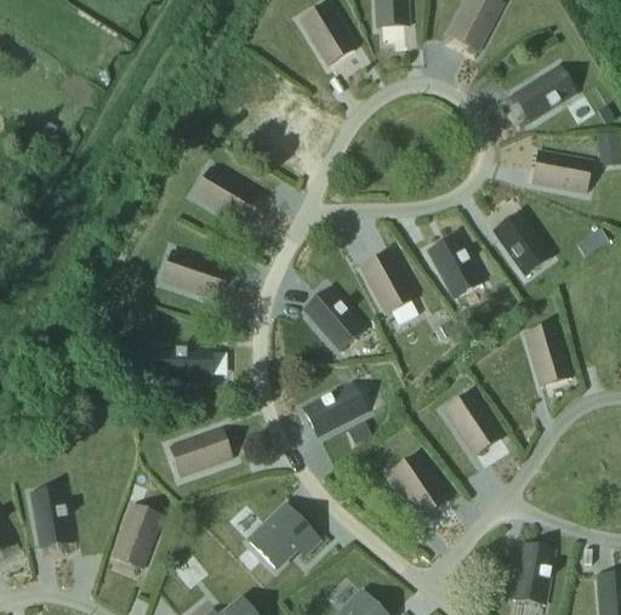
[(298,16),(328,63),(355,47),(328,0),(324,0),(298,16)]
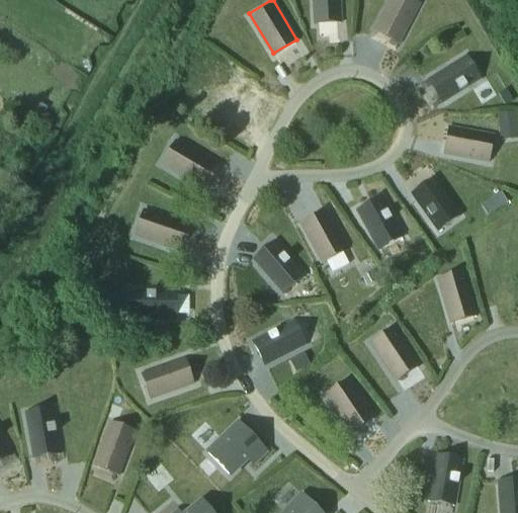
[(313,0),(315,21),(341,19),(339,0),(313,0)]
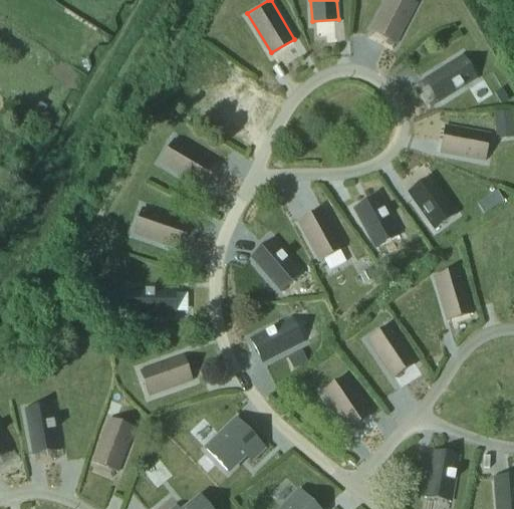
[(386,0),(371,28),(395,40),(417,0),(386,0)]
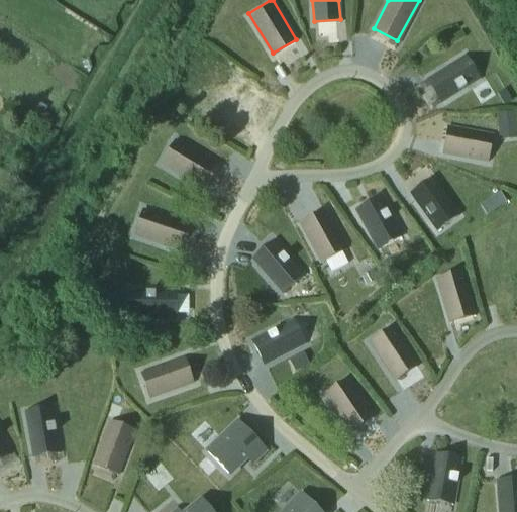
[(466,53),(426,77),(440,99),(480,75),(466,53)]
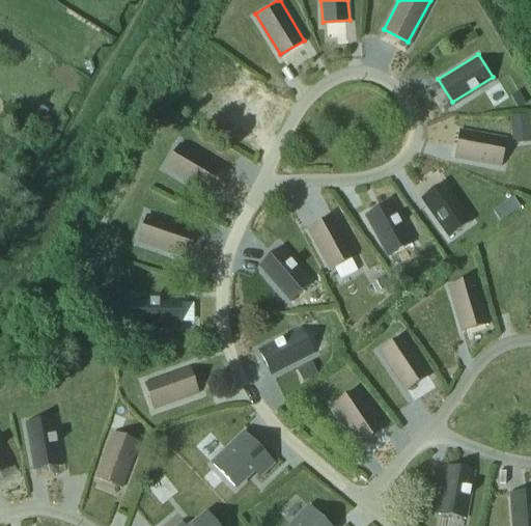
[(49,107),(42,102),(36,109),(45,114),(49,107)]
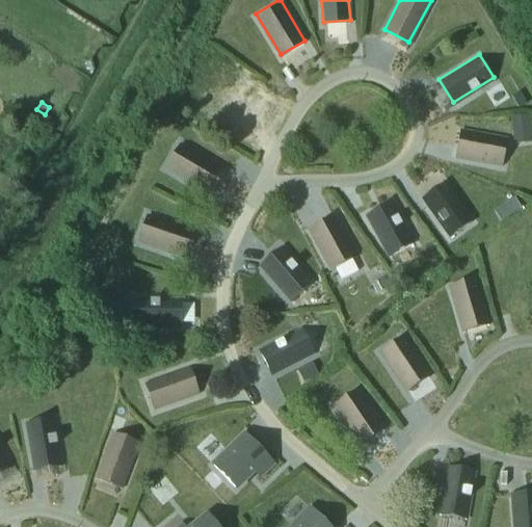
[(511,112),(513,130),(531,128),(530,110),(511,112)]
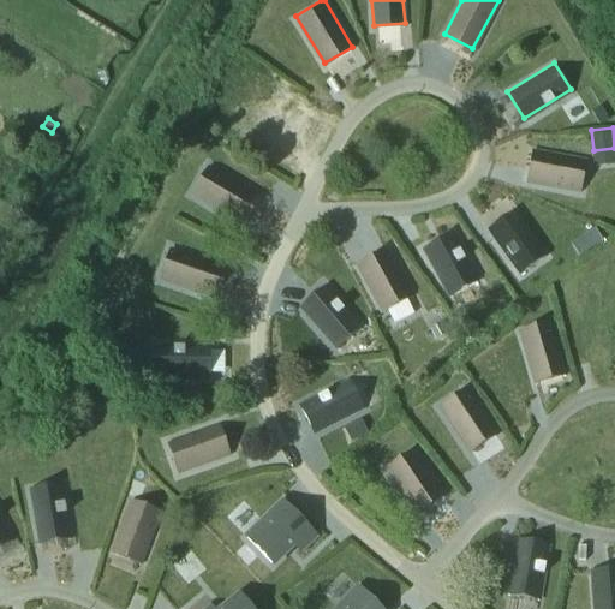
[(526,178),(581,189),(586,157),(532,147),(526,178)]
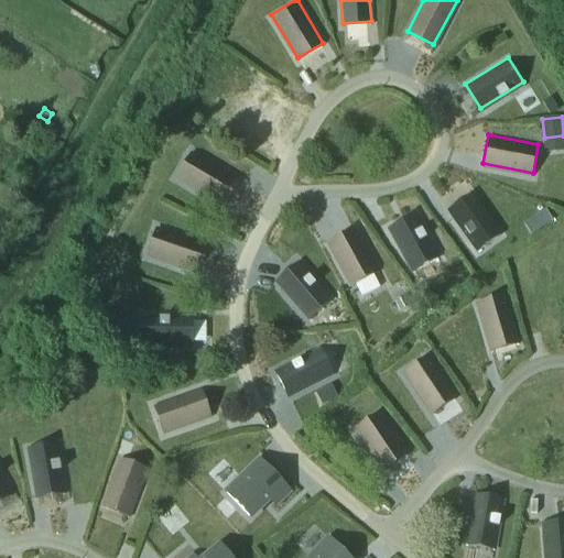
[(176,174),(219,200),(235,175),(191,150),(176,174)]
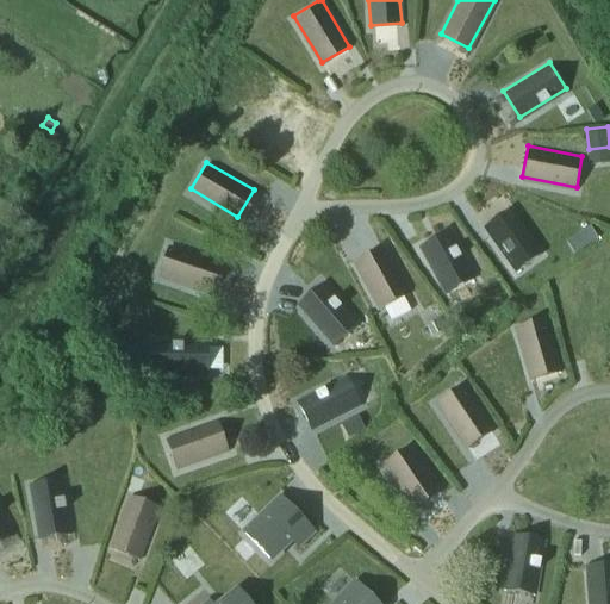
[(485,224),(516,268),(542,250),(510,206),(485,224)]
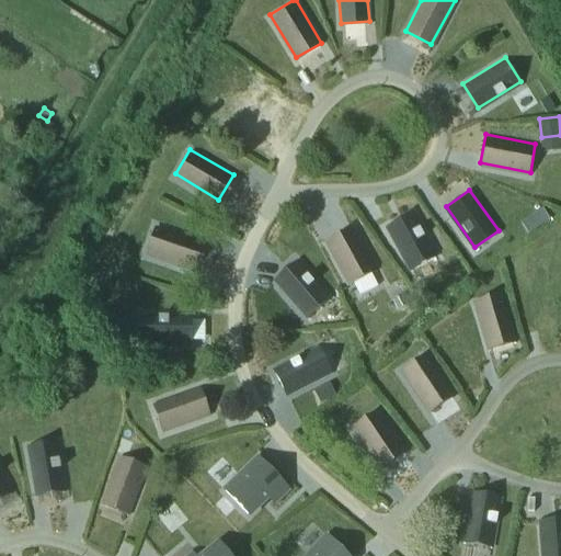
[(542,205),(528,213),(536,225),(550,216),(542,205)]
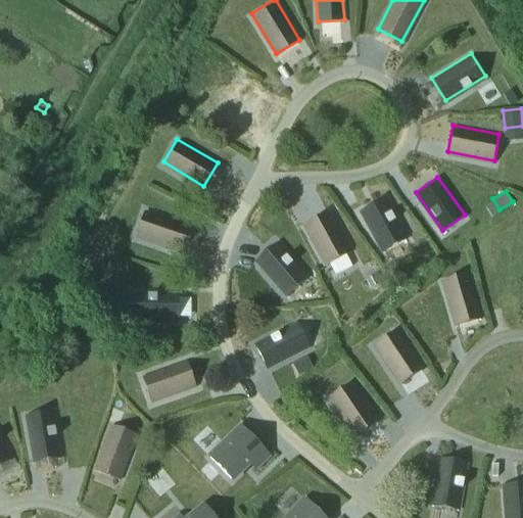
[(382,249),(406,237),(383,195),(360,208),(382,249)]
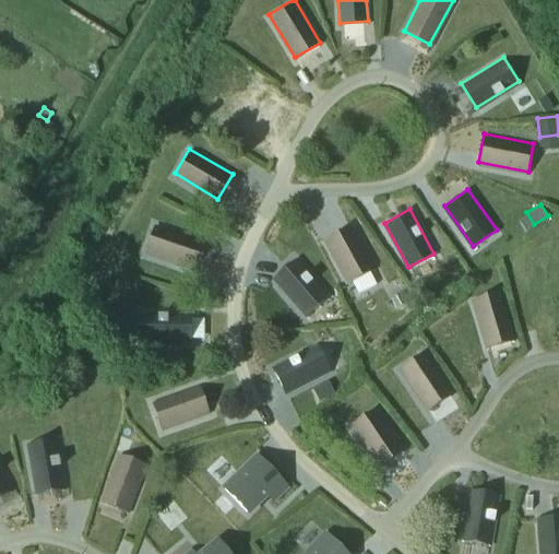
[(193,267),(203,239),(156,223),(146,250),(193,267)]
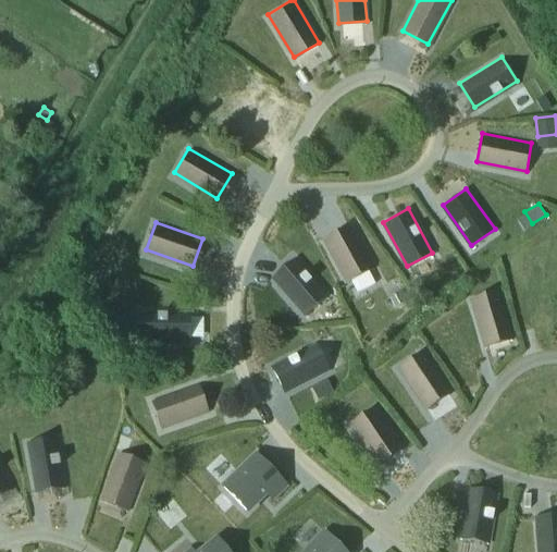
[(323,236),(347,280),(372,267),(348,222),(323,236)]
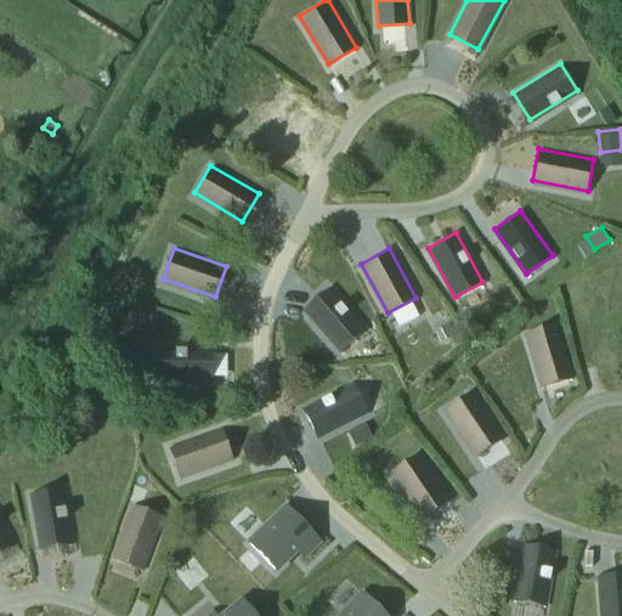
[(305,309),(341,351),(366,329),(329,287),(305,309)]
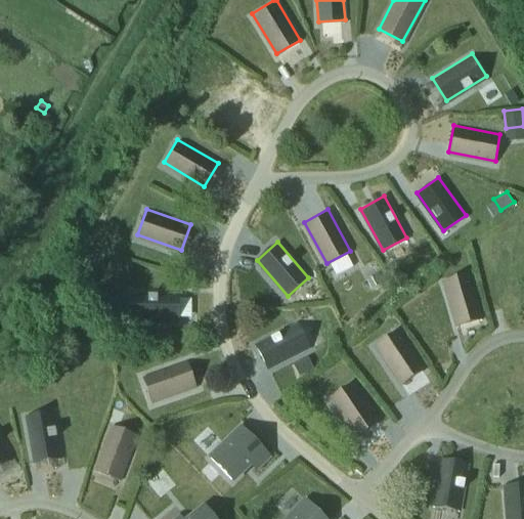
[(376,271),(366,275),(370,285),(380,279),(376,271)]
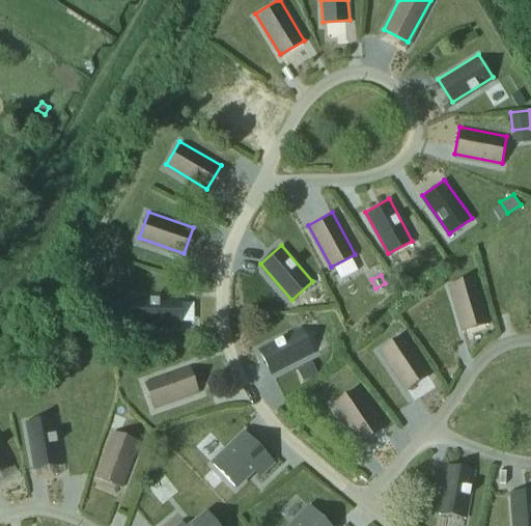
[(463,329),(488,322),(475,276),(449,283),(463,329)]
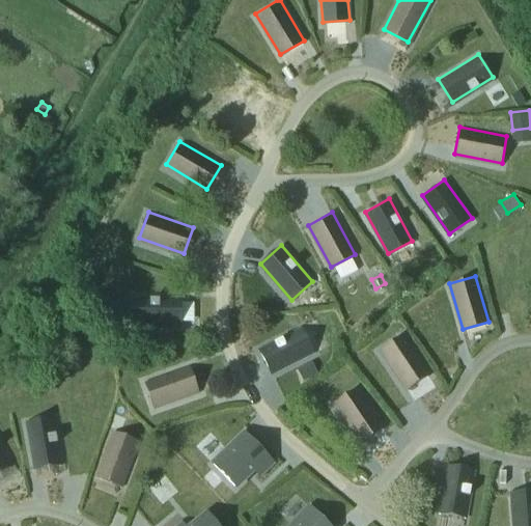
[(134,323),(182,323),(182,296),(134,296),(134,323)]
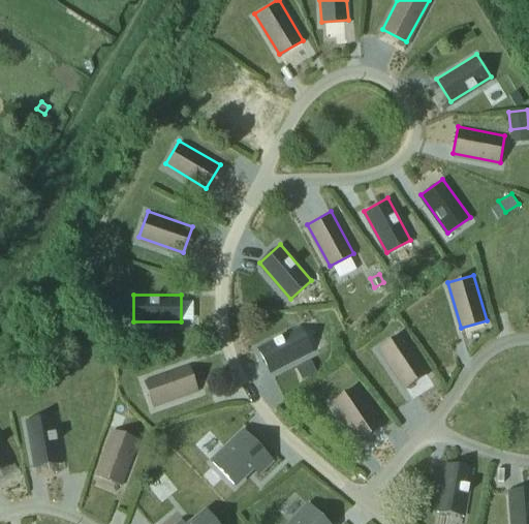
[(257,346),(270,371),(312,349),(300,325),(257,346)]
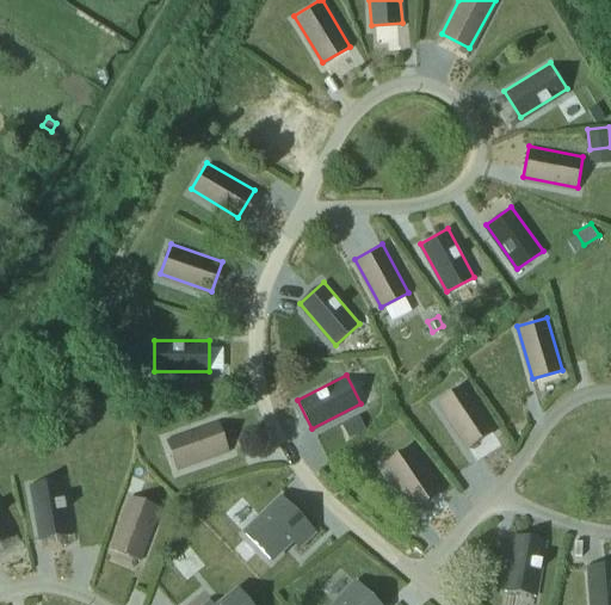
[(468,446),(494,428),(464,383),(437,400),(468,446)]
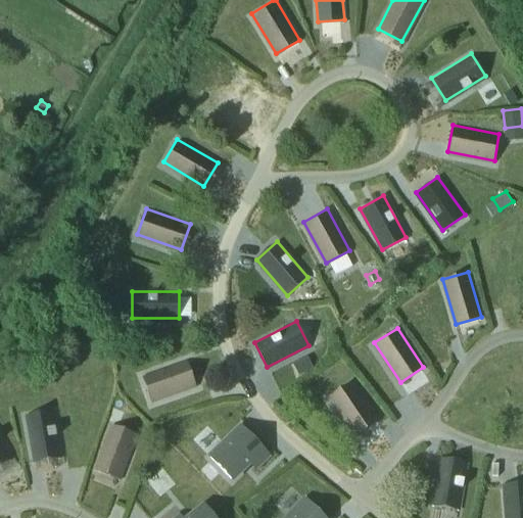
[(196,383),(187,359),(143,374),(152,399),(196,383)]
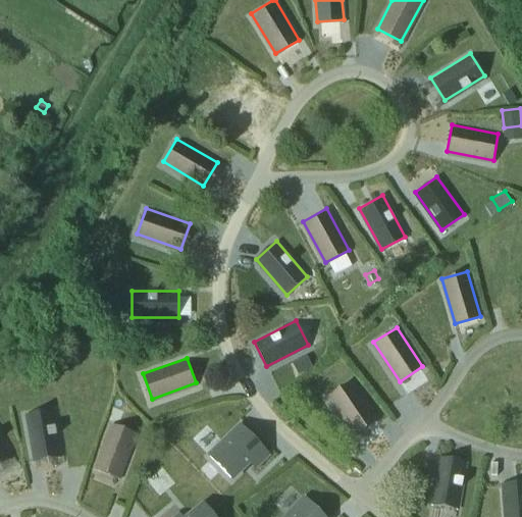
[(355,433),(377,418),(351,379),(328,395),(355,433)]
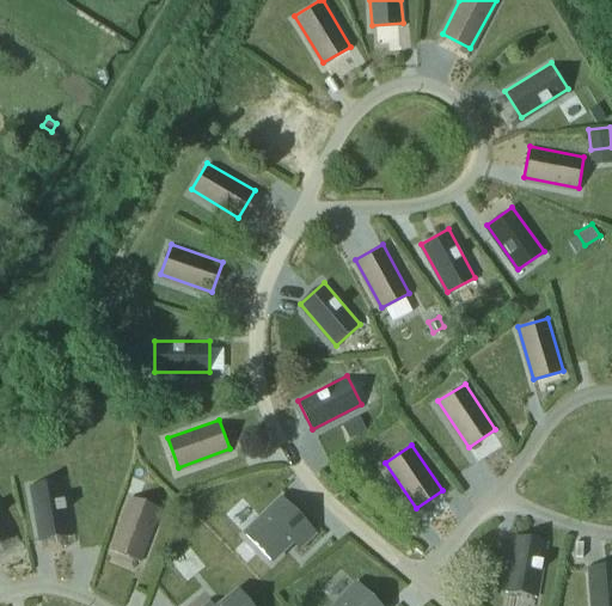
[(40,538),(71,532),(61,478),(31,484),(40,538)]
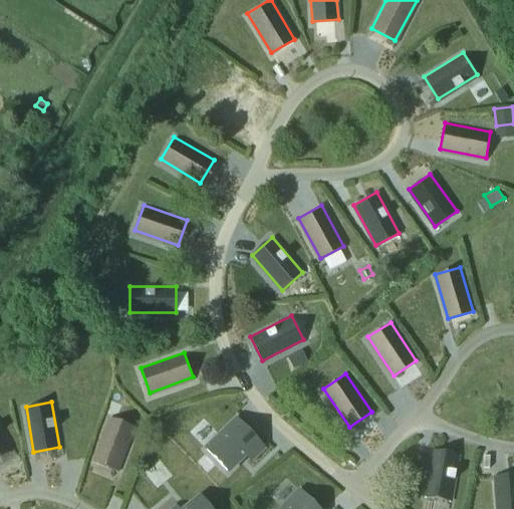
[(263,443),(237,416),(206,446),(227,468),(251,445),(255,450),(263,443)]
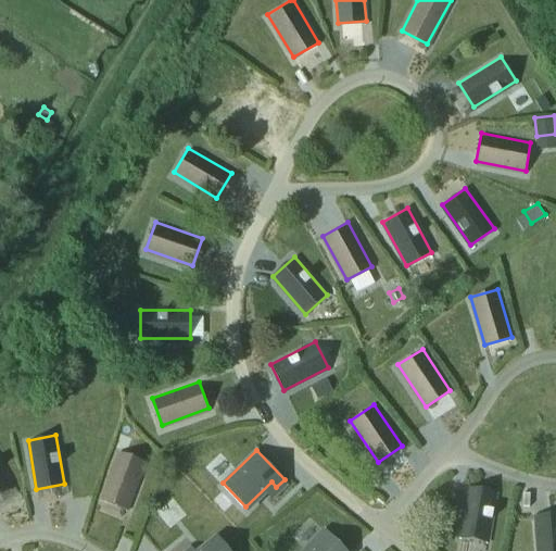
[(100,498),(127,508),(144,461),(118,451),(100,498)]
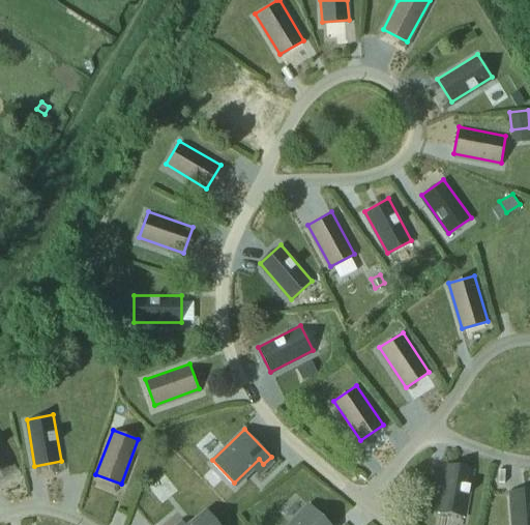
[(0,469),(10,463),(0,444),(0,469)]
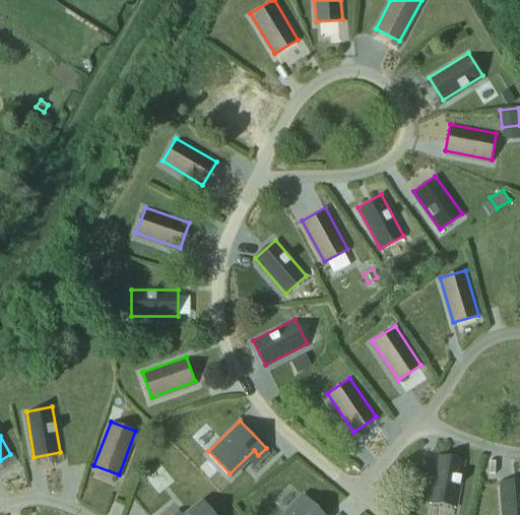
[(437,454),(429,500),(455,504),(463,458),(437,454)]
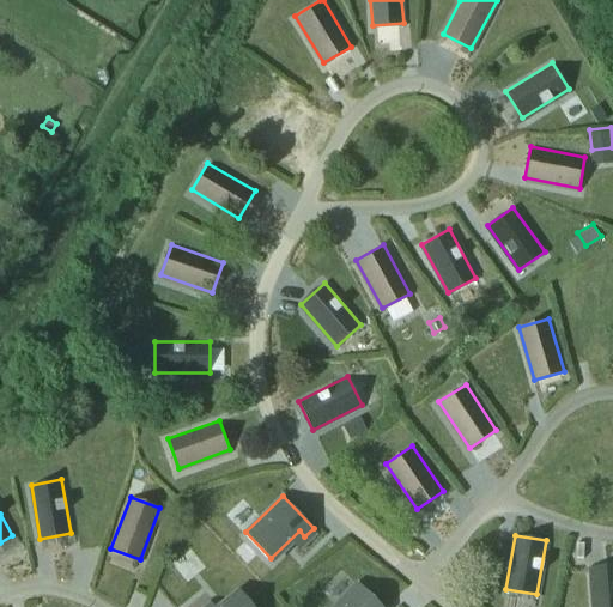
[(612,606),(612,564),(589,566),(592,606),(612,606)]
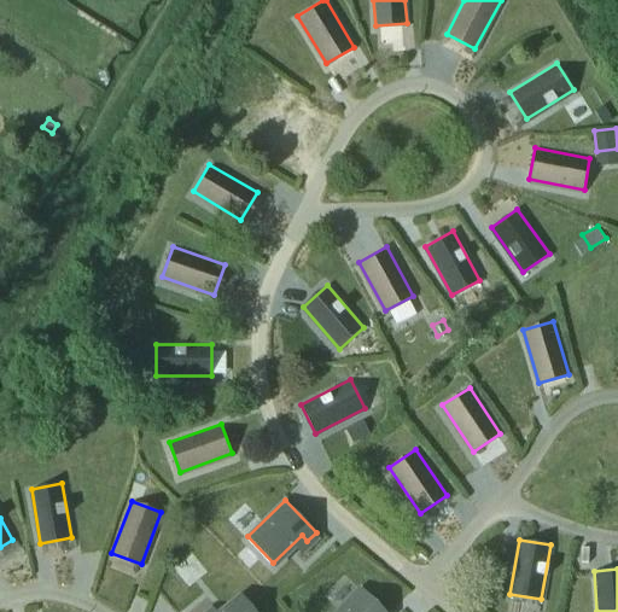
[(385,611),(361,587),(336,611),(385,611)]
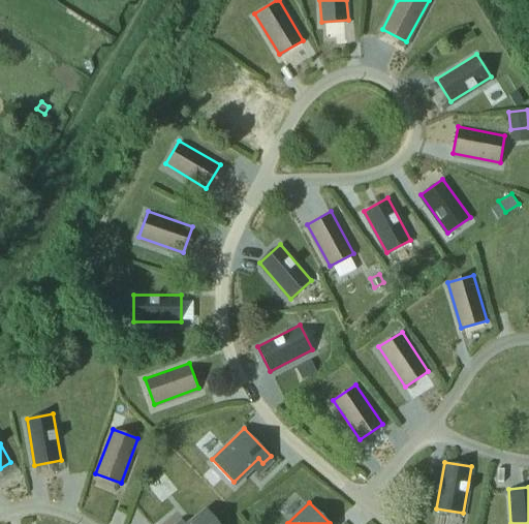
[(219,523),(207,510),(189,523),(219,523)]
